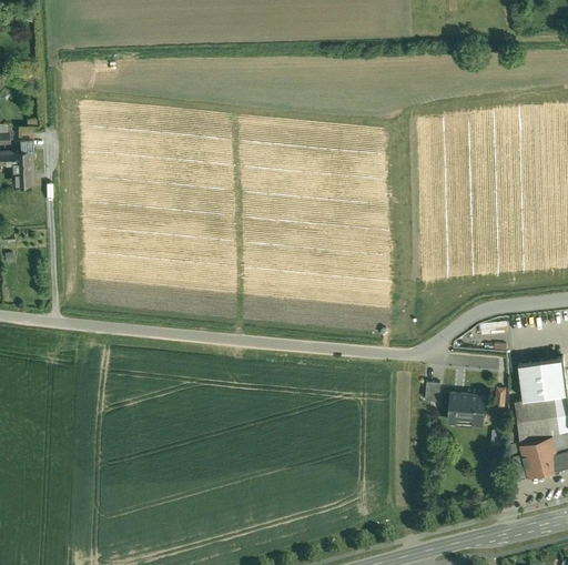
[(0,123),(0,143),(11,144),(11,123),(0,123)]
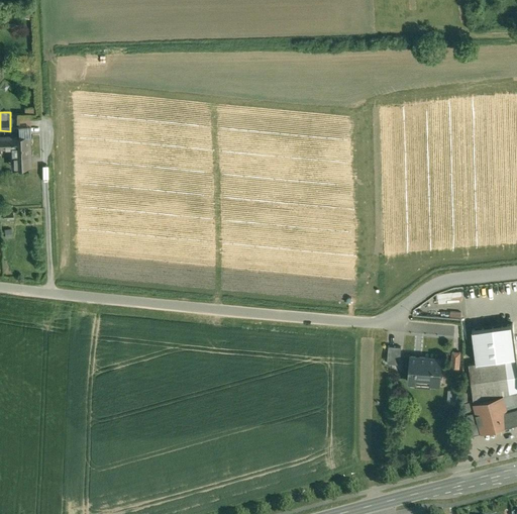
[(30,128),(17,128),(18,137),(19,137),(28,137),(28,139),(30,139),(30,128)]
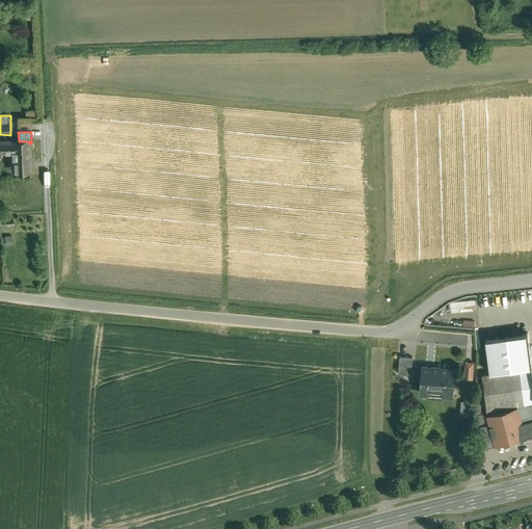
[(29,141),(20,141),(19,141),(10,142),(10,143),(0,143),(0,154),(10,154),(10,163),(17,162),(17,175),(28,174),(27,162),(30,162),(29,143),(29,141)]
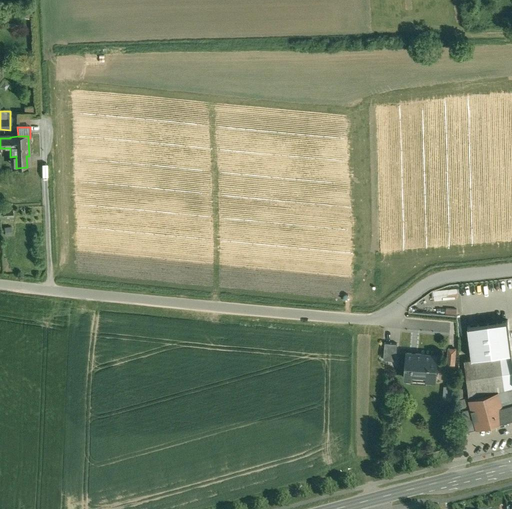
[(457,291),(434,292),(434,301),(457,301),(457,291)]
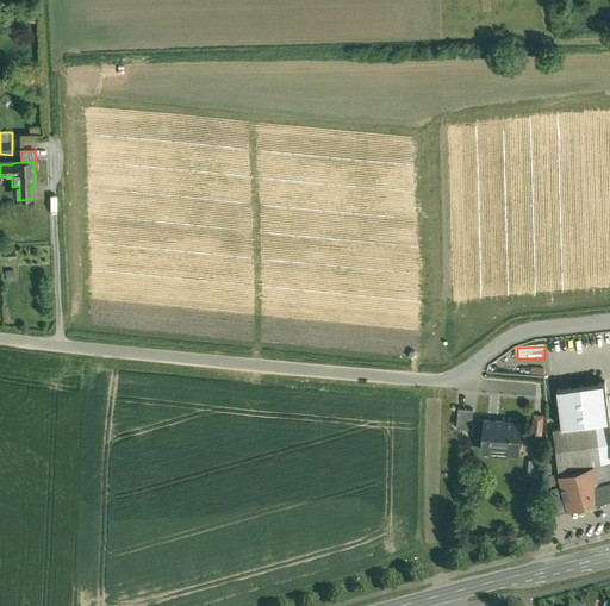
[(609,423),(605,386),(556,392),(561,430),(553,431),(558,478),(545,481),(553,517),(609,499),(609,423)]
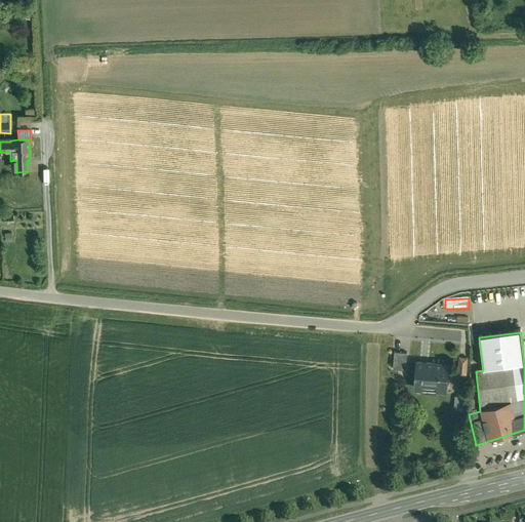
[(407,354),(395,353),(393,369),(406,370),(407,354)]
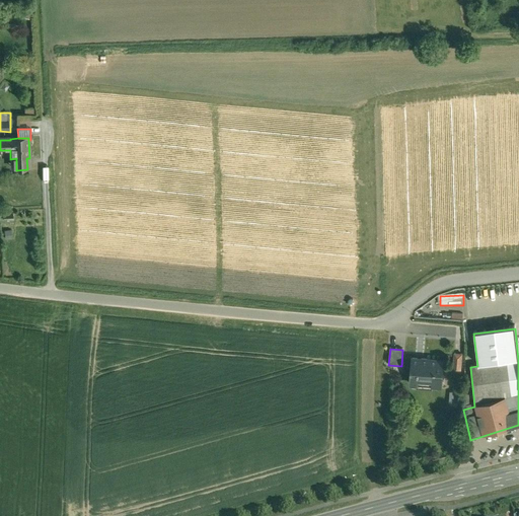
[(461,355),(454,354),(453,372),(460,372),(461,355)]
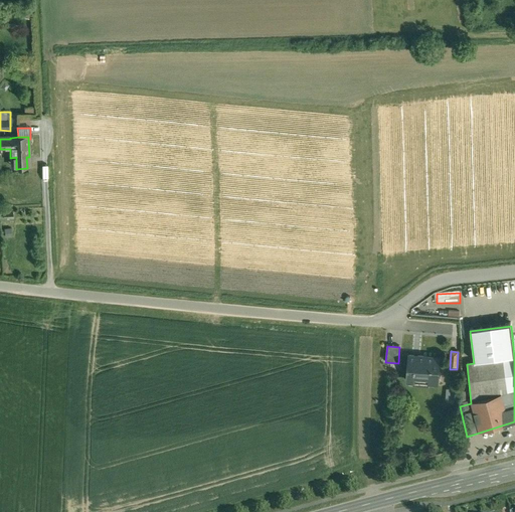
[(440,361),(423,360),(423,357),(408,356),(406,381),(413,381),(412,386),(428,388),(428,383),(438,383),(440,361)]
